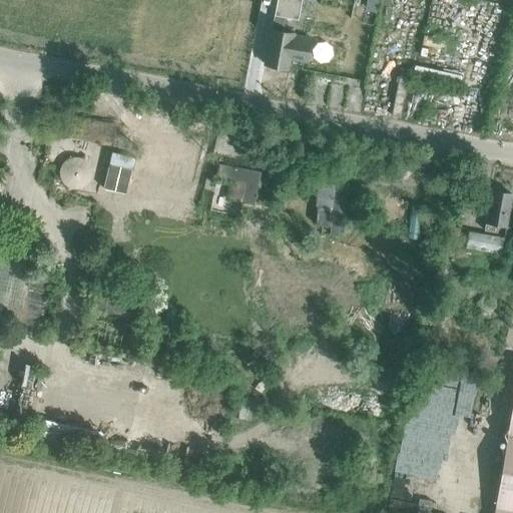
[(271,30),(264,65),(288,69),(290,60),(307,63),(312,39),(294,36),(295,35),(282,32),(285,18),(298,21),(301,0),(276,0),(274,14),(271,30)]
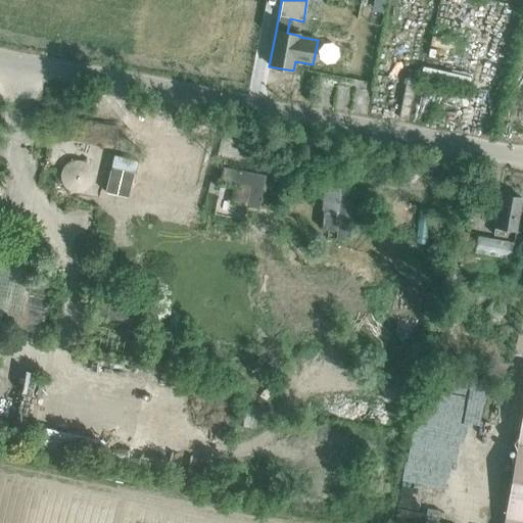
[(266,176),(260,175),(225,168),(222,184),(248,189),(244,205),(258,208),(266,176)]
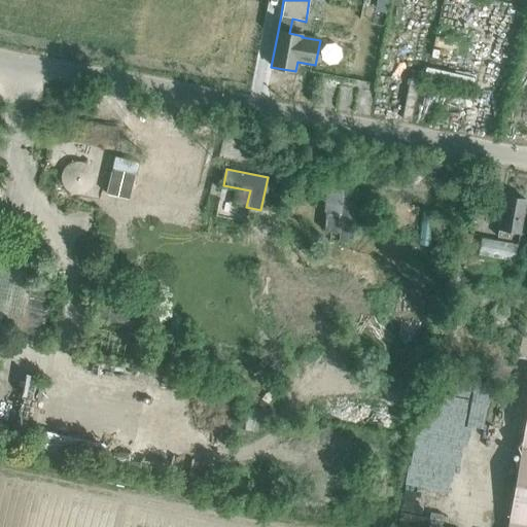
[(325,212),(323,232),(339,233),(339,242),(352,243),(357,189),(343,187),(343,189),(341,213),(325,212)]
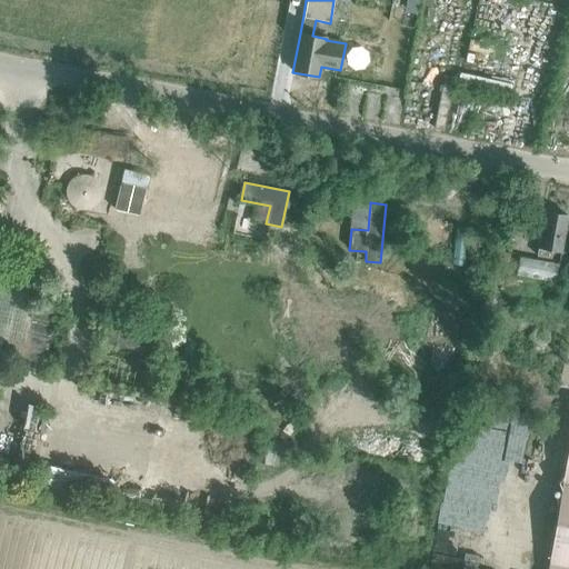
[(538,248),(537,256),(551,259),(552,251),(561,252),(568,216),(546,211),(541,229),(540,229),(537,248),(538,248)]
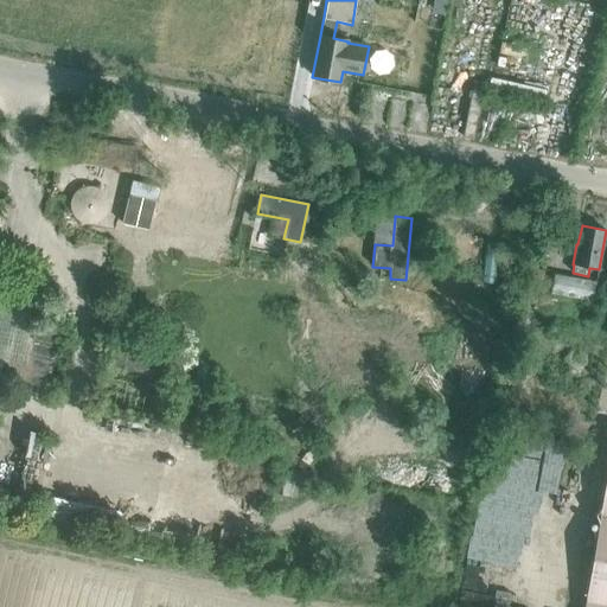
[(550,294),(593,302),(596,283),(554,275),(550,294)]
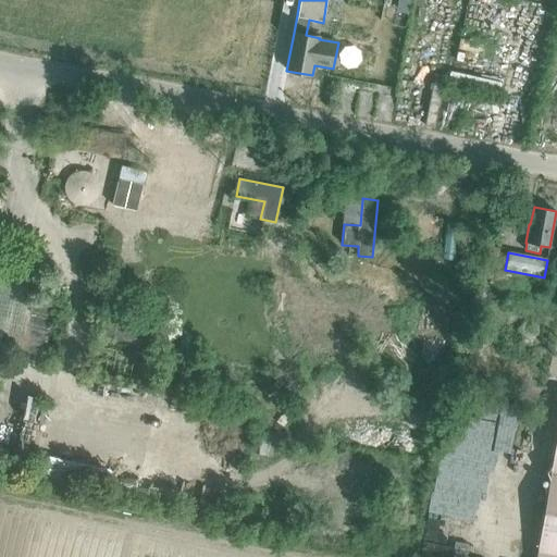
[(0,351),(22,356),(23,350),(46,356),(57,305),(34,299),(38,279),(0,270),(0,351)]
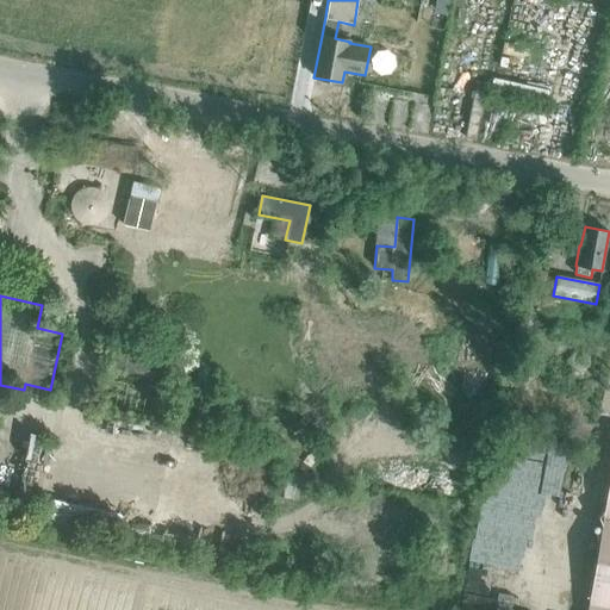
[(609,609),(609,473),(586,609),(609,609)]
